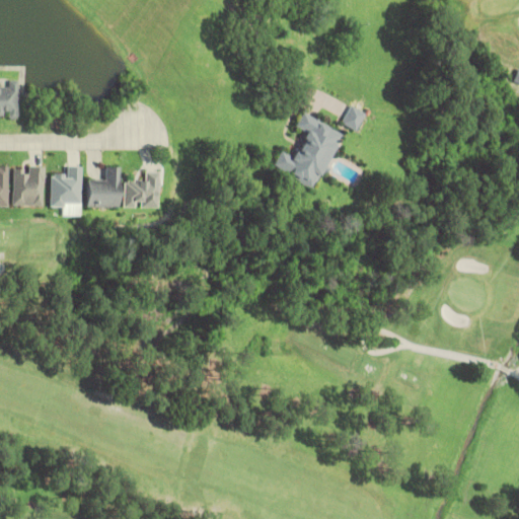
[(18,79),(8,79),(8,87),(0,87),(0,118),(18,118),(18,79)]
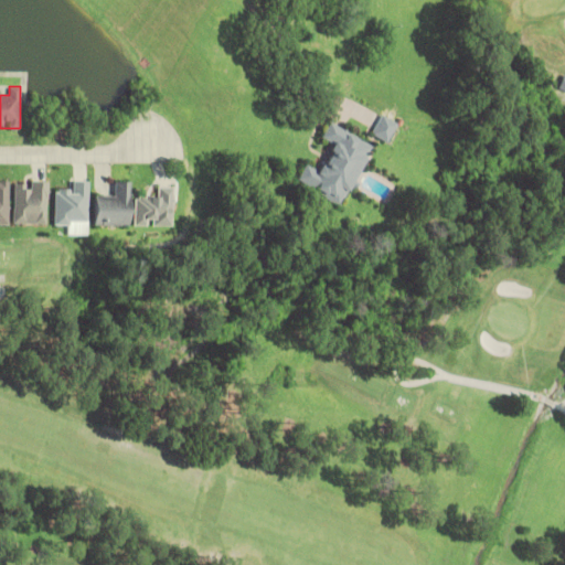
[(372,134),(388,142),(398,121),(381,114),(372,134)]
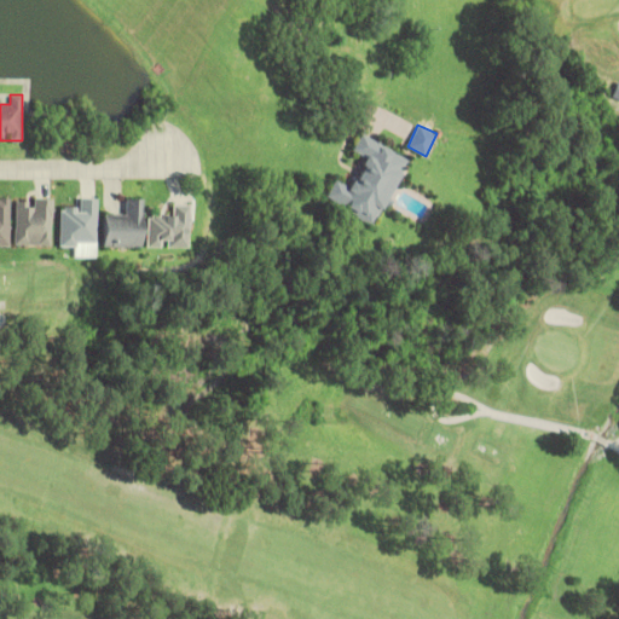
[(324,201),(377,225),(409,156),(360,133),(351,154),(360,157),(348,185),(334,178),(324,201)]
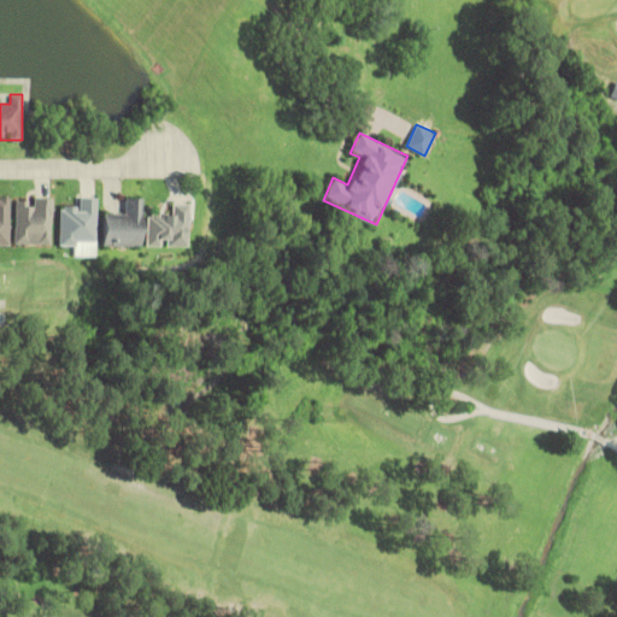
[(13,198),(13,245),(51,245),(51,198),(13,198)]
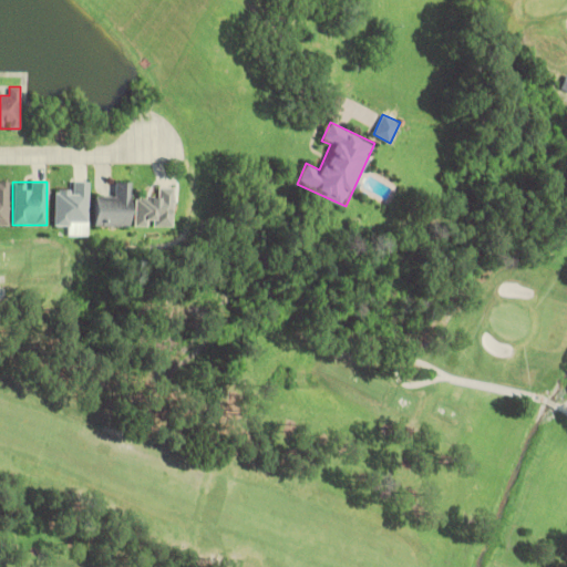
[(53,225),(86,225),(86,182),(66,182),(66,192),(53,192),(53,225)]
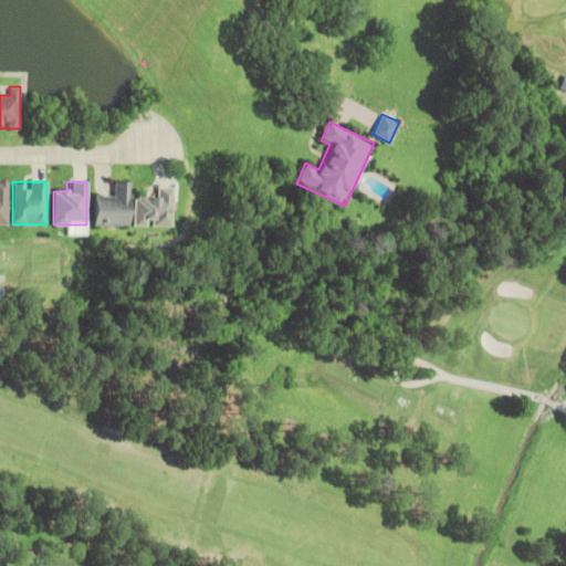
[(128,181),(115,181),(115,195),(93,195),(93,224),(128,224),(128,181)]
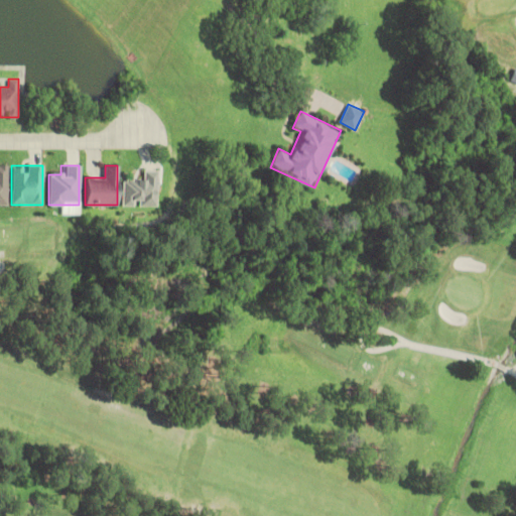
[(123,205),(157,205),(157,170),(141,170),(141,179),(123,179),(123,205)]
